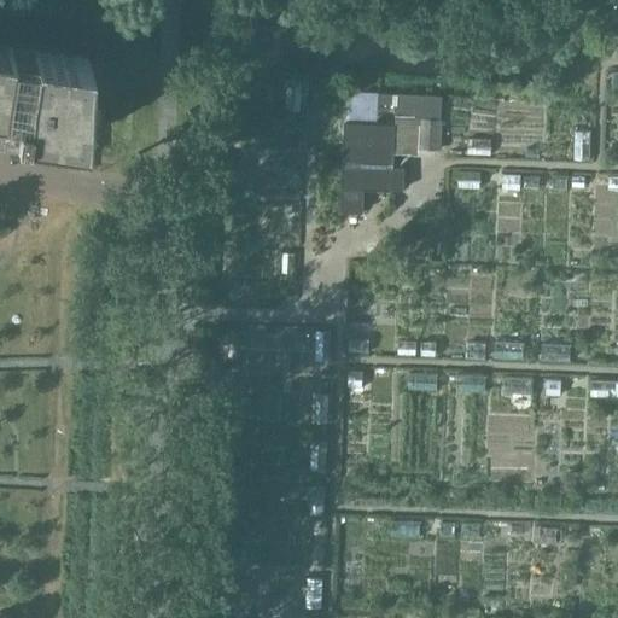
[(85,140),(89,59),(0,46),(0,111),(3,112),(3,111),(15,112),(12,130),(85,140)]
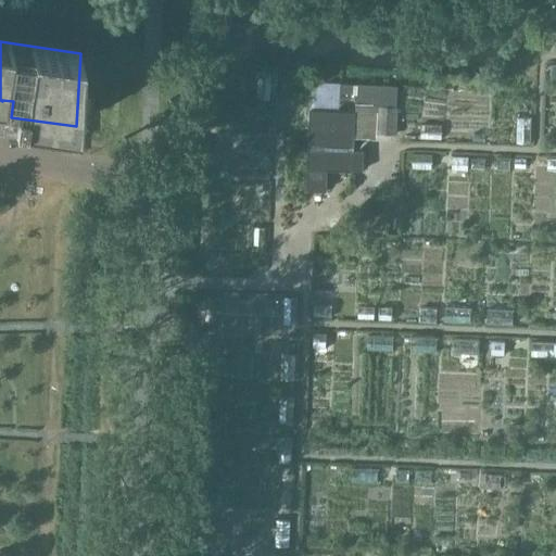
[(357,84),(356,102),(397,105),(399,87),(357,84)]
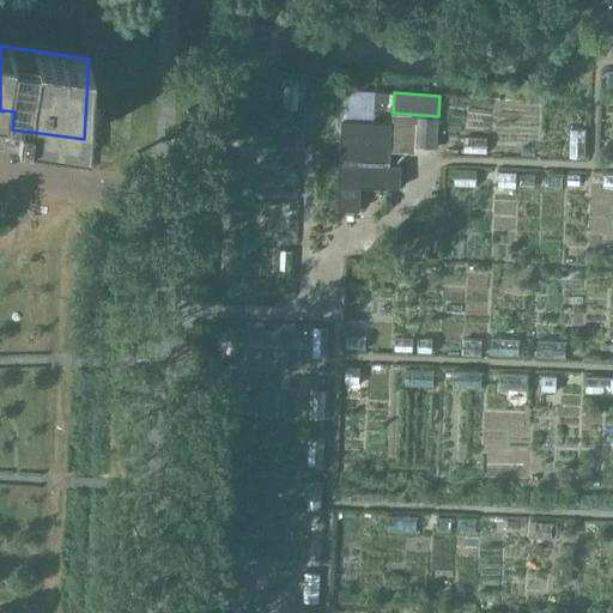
[(439,119),(417,117),(416,146),(437,147),(439,119)]
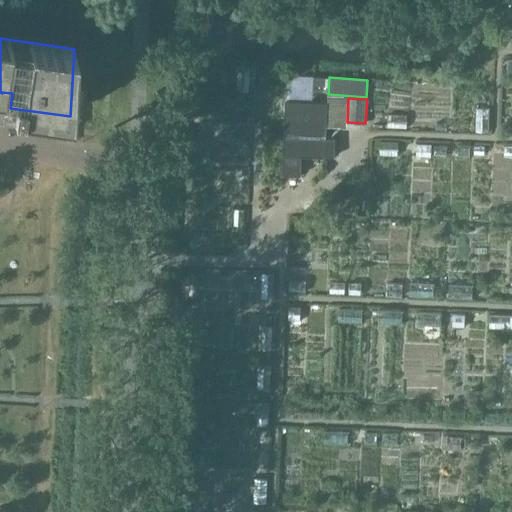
[(325,140),(327,107),(286,105),(282,175),(300,176),(301,157),(324,158),(325,140)]
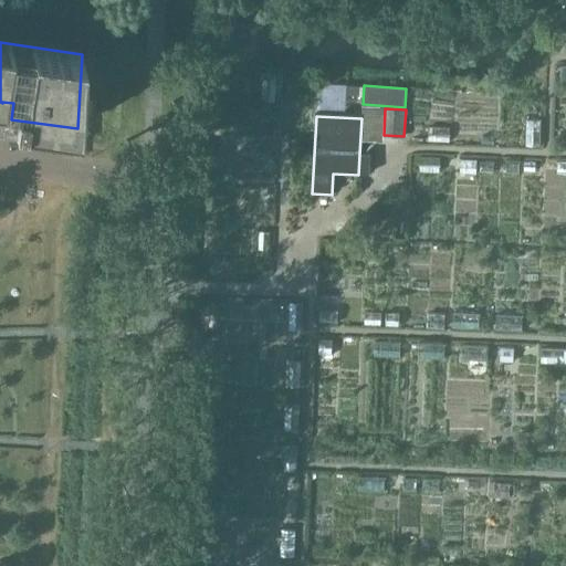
[(359,155),(358,175),(362,175),(363,175),(369,175),(369,160),(370,156),(363,155),(359,155)]
